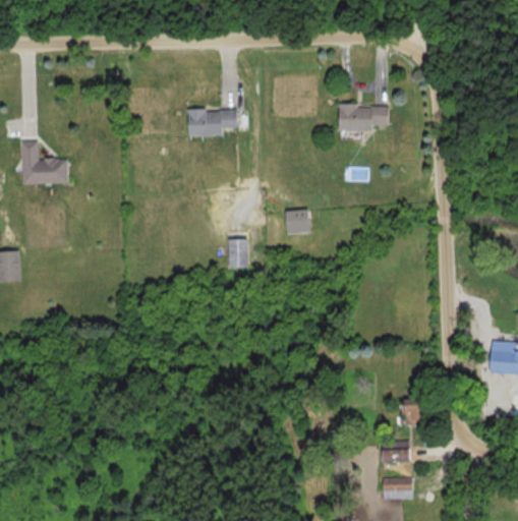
[(376,130),(376,125),(390,125),(390,105),(339,105),(339,130),(376,130)]
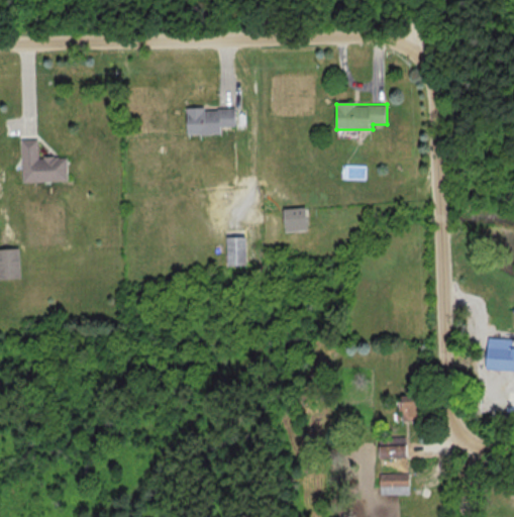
[(185,133),(236,132),(236,108),(185,108),(185,133)]
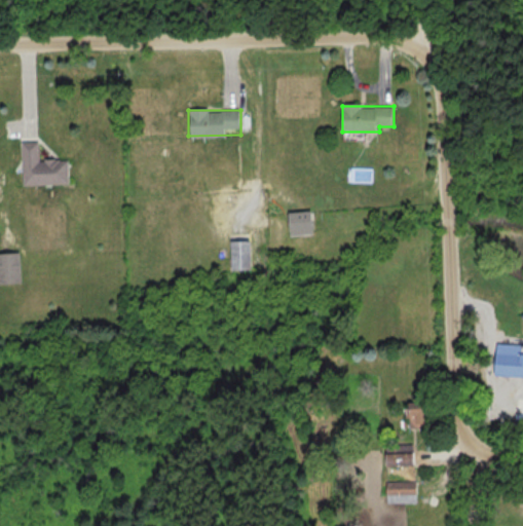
[(69,184),(69,159),(39,159),(39,142),(23,142),(23,184),(69,184)]
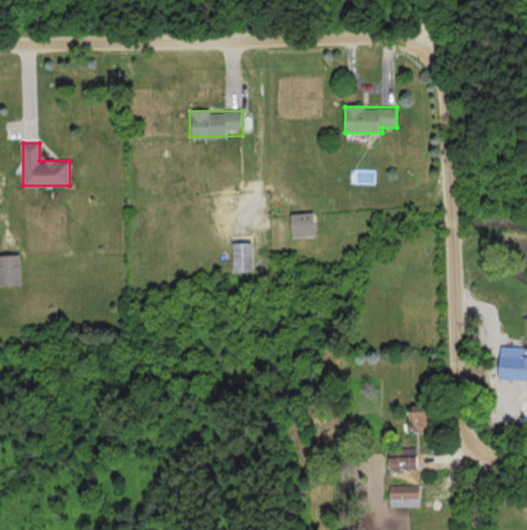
[(316,236),(316,213),(291,213),(291,236),(316,236)]
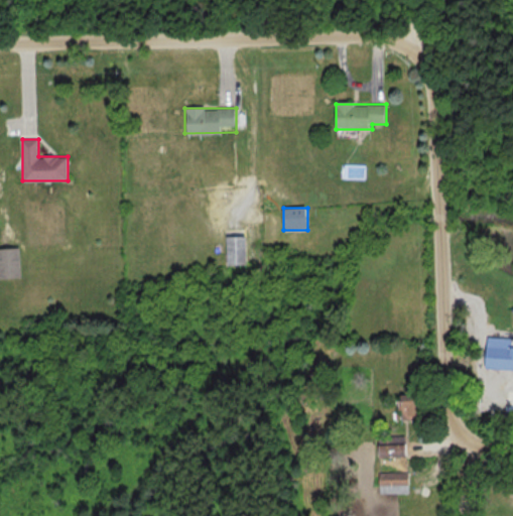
[(227,265),(247,265),(247,236),(227,236),(227,265)]
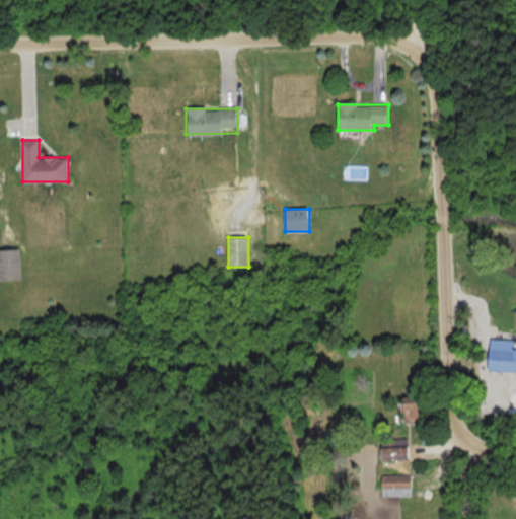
[(0,279),(20,280),(20,250),(0,249),(0,279)]
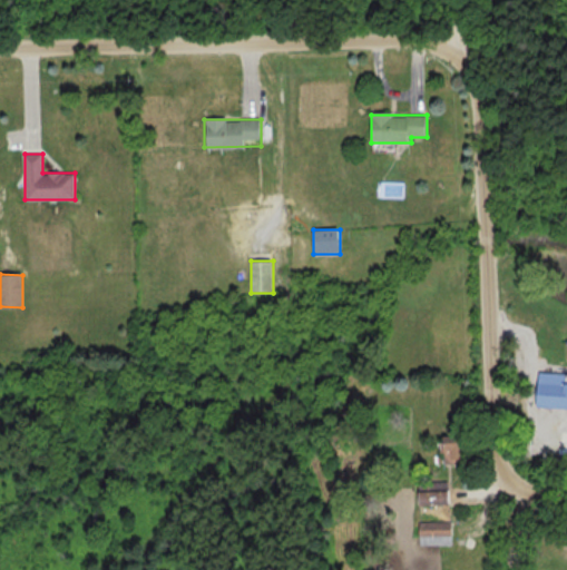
[(468,463),(468,435),(445,435),(445,463),(468,463)]
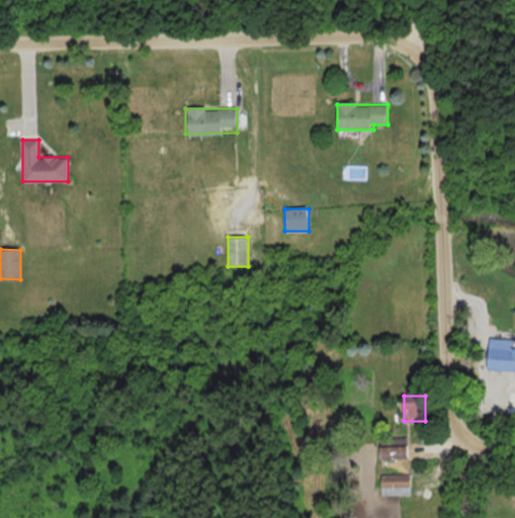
[(409,445),(378,445),(378,458),(409,458),(409,445)]
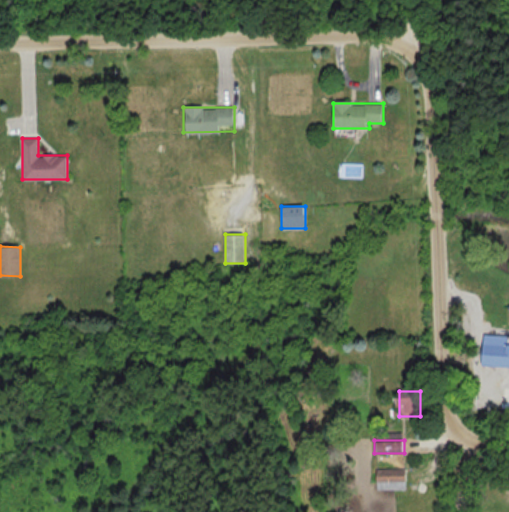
[(405,468),(374,468),(374,488),(405,488),(405,468)]
